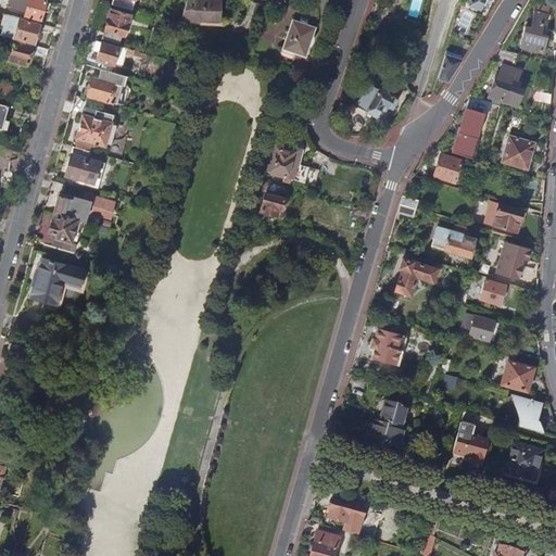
[(47,0),(9,0),(8,5),(26,11),(24,17),(39,22),(40,19),(41,19),(43,10),(49,11),(52,1),(47,0)]
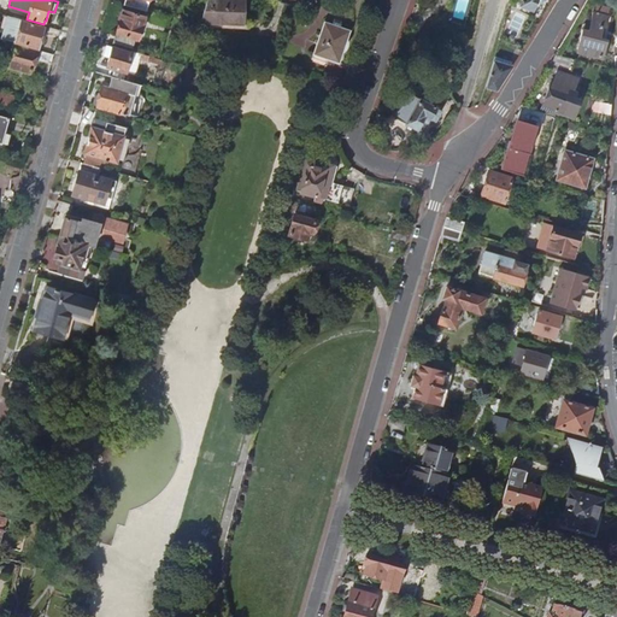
[(125,0),(124,4),(147,10),(150,0),(125,0)]
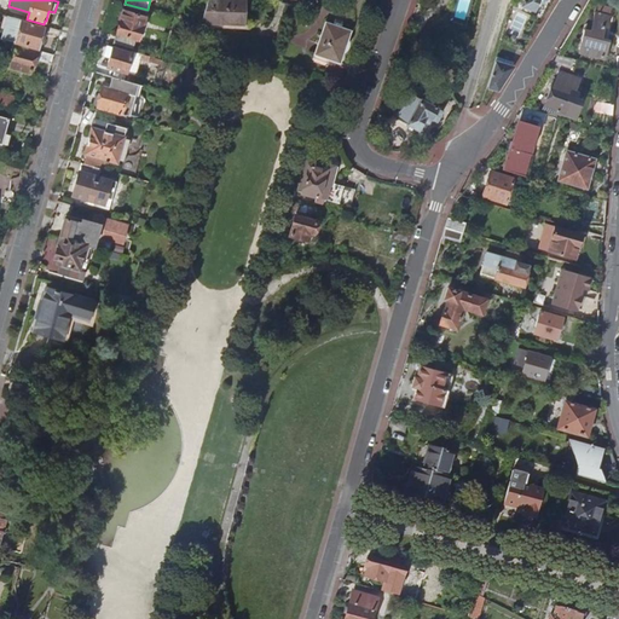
[(246,0),(217,0),(217,24),(246,24),(246,0)]
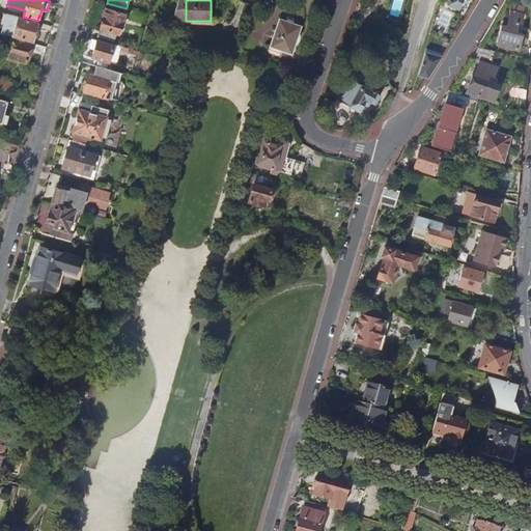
[(513,3),(511,10),(522,12),(523,6),(513,3)]
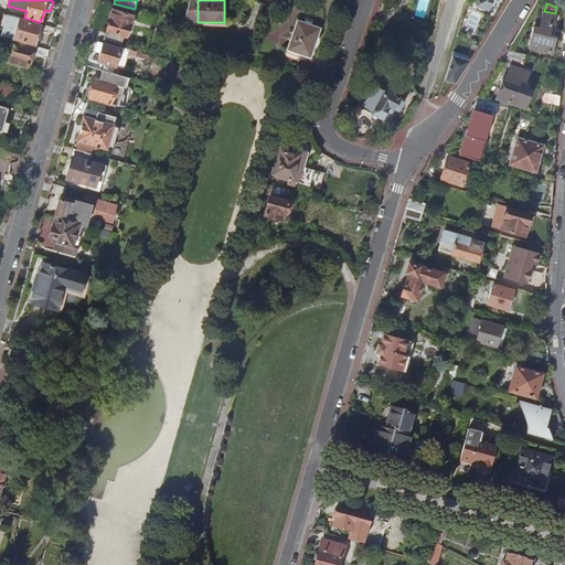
[(105,39),(123,43),(125,34),(128,35),(134,14),(113,8),(107,29),(108,30),(105,39)]
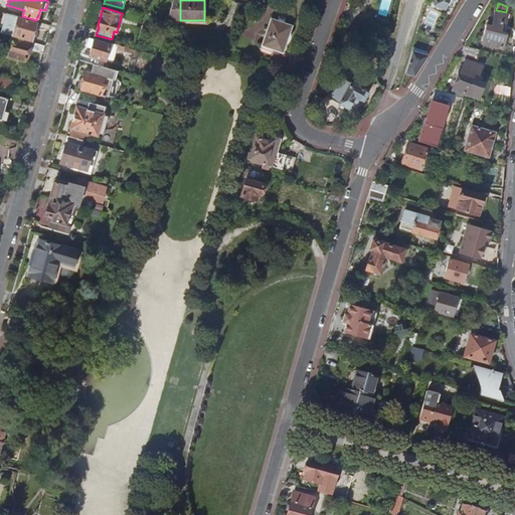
[(496,10),(495,10),(492,20),(491,20),(489,20),(487,22),(487,24),(482,42),(503,47),(506,33),(500,31),(502,20),(505,21),(507,12),(506,12),(496,10)]
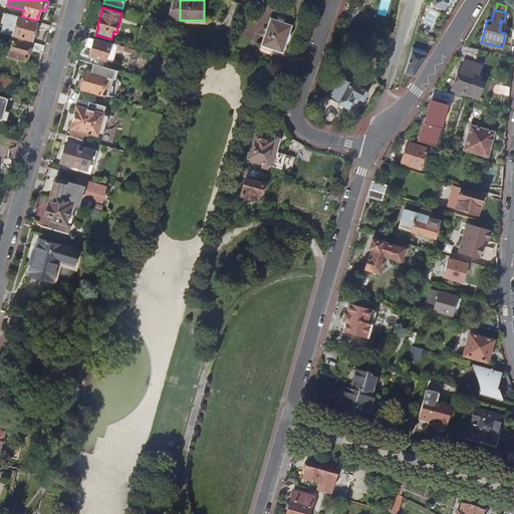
[(37,31),(40,21),(36,20),(22,16),(8,12),(3,31),(32,39),(34,31),(37,31)]
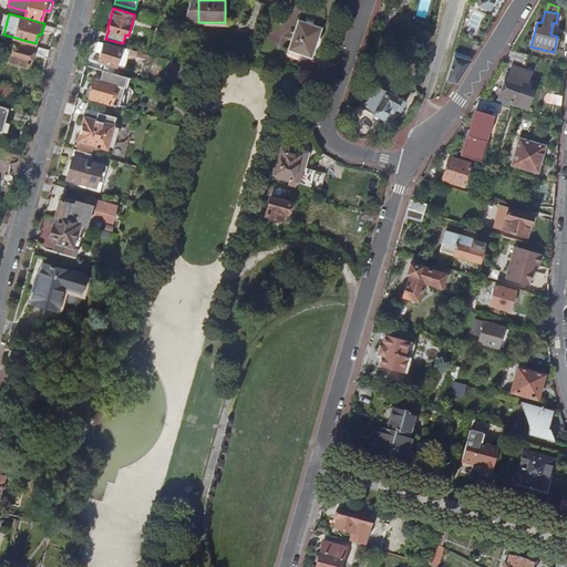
[(299,20),(289,49),(311,57),(320,28),(299,20)]
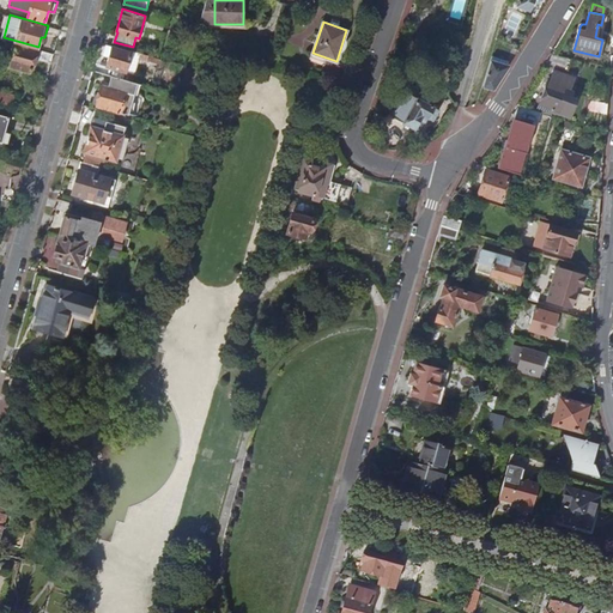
[(35,56),(53,62),(55,54),(37,48),(37,50),(16,44),(11,62),(32,68),(35,56)]
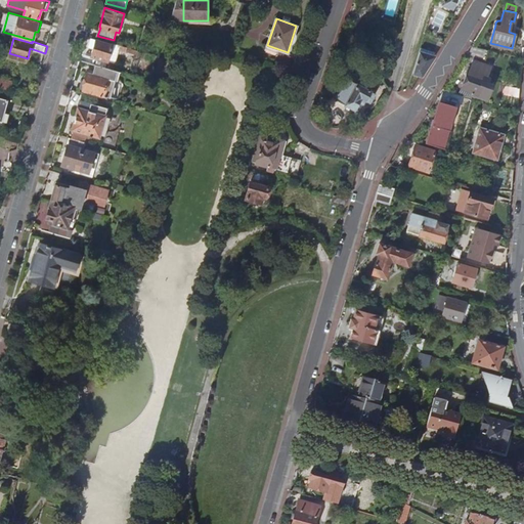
[(111,49),(113,44),(96,39),(89,62),(106,68),(111,49)]
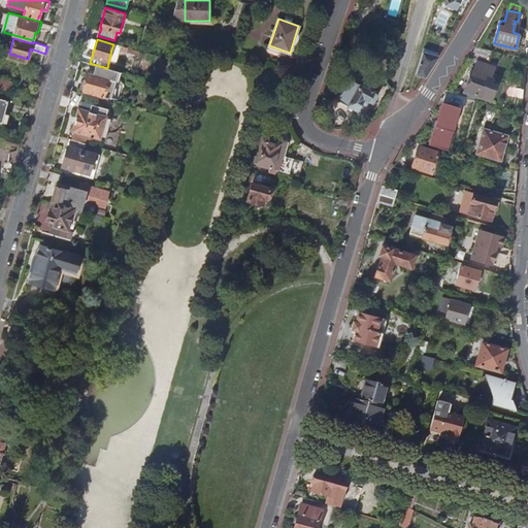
[(417,72),(426,75),(426,74),(438,56),(423,52),(417,72)]
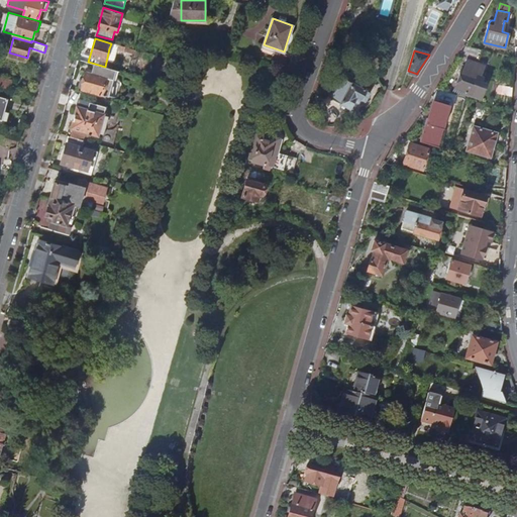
[(483,65),(468,60),(463,70),(461,70),(455,88),(468,92),(467,95),(481,99),(488,78),(482,76),(484,65),(483,65)]
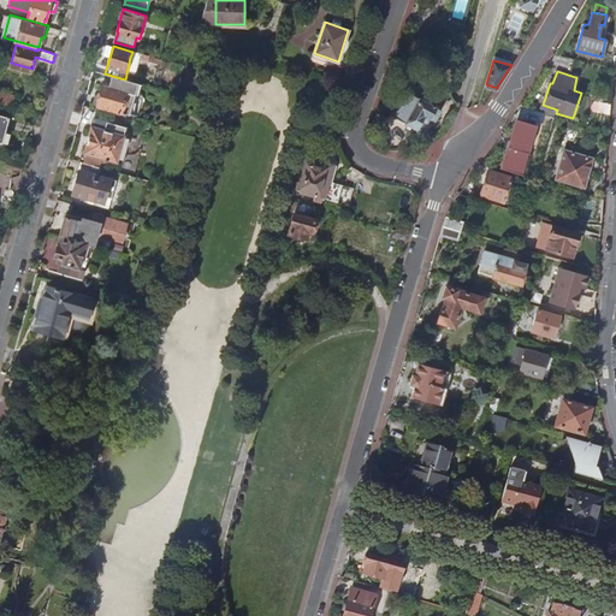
[(120,112),(122,111),(129,112),(134,93),(124,89),(124,86),(117,83),(116,87),(104,83),(98,105),(120,112)]
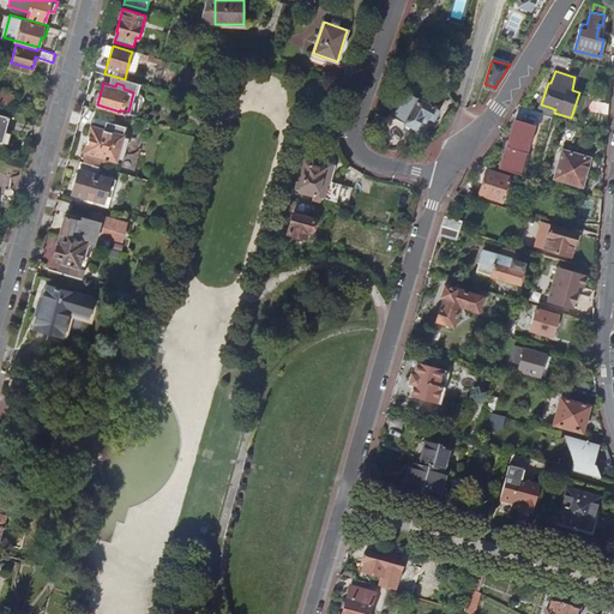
[(0,90),(0,101),(13,106),(16,95),(0,90)]
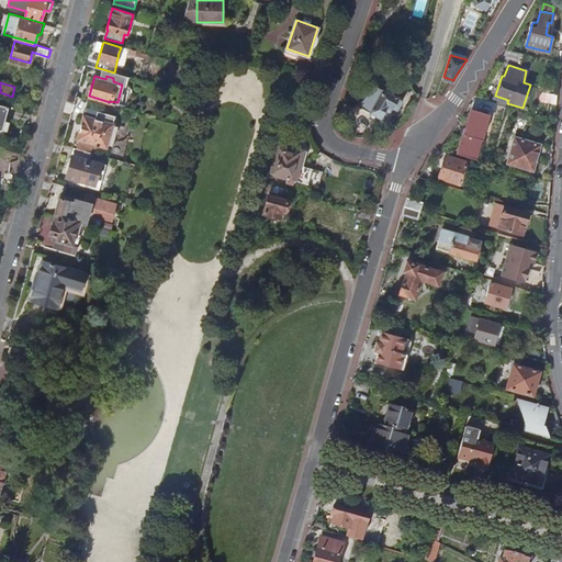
[(397,111),(403,101),(371,83),(359,107),(381,119),(385,110),(389,112),(392,108),(397,111)]
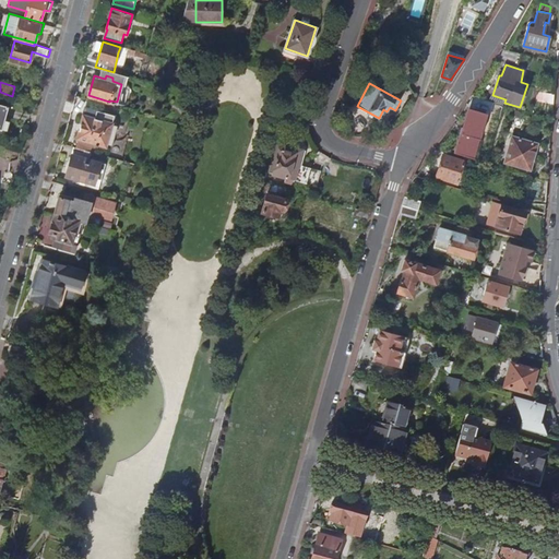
[(536,97),(555,103),(556,94),(539,88),(536,97)]
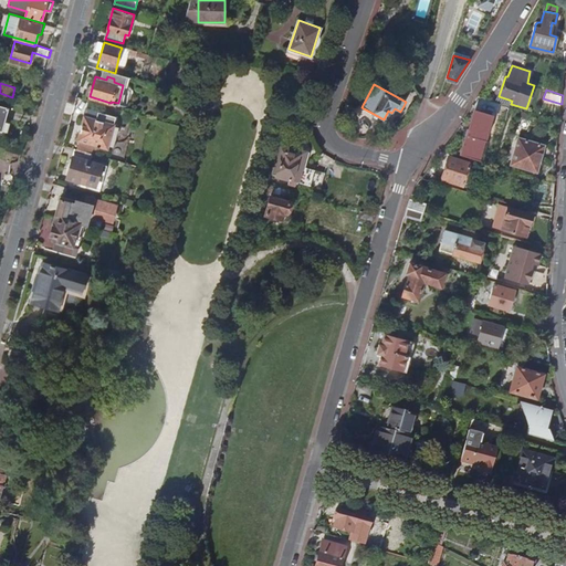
[(77,138),(108,147),(116,115),(86,107),(77,138)]
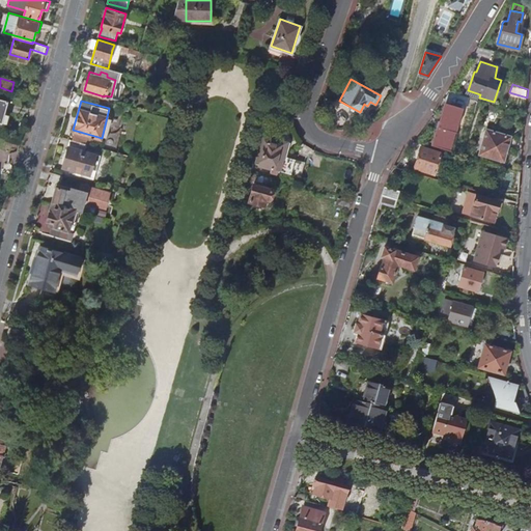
[(447,108),(430,144),(447,150),(460,113),(454,110),(447,108)]
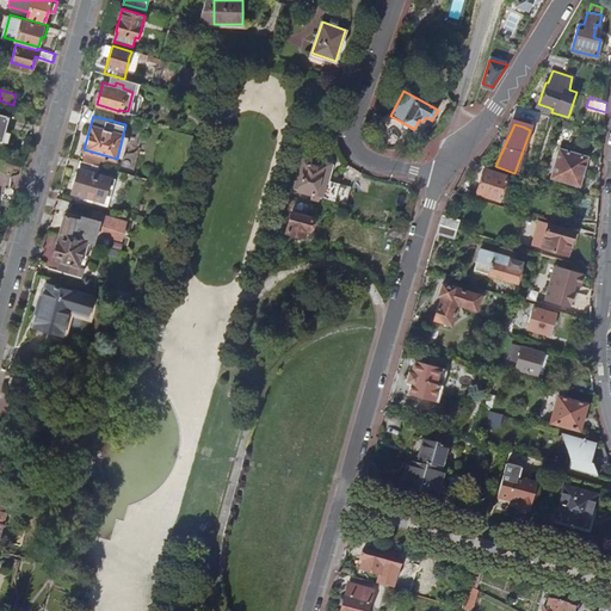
[(559,178),(579,184),(587,156),(566,150),(559,178)]
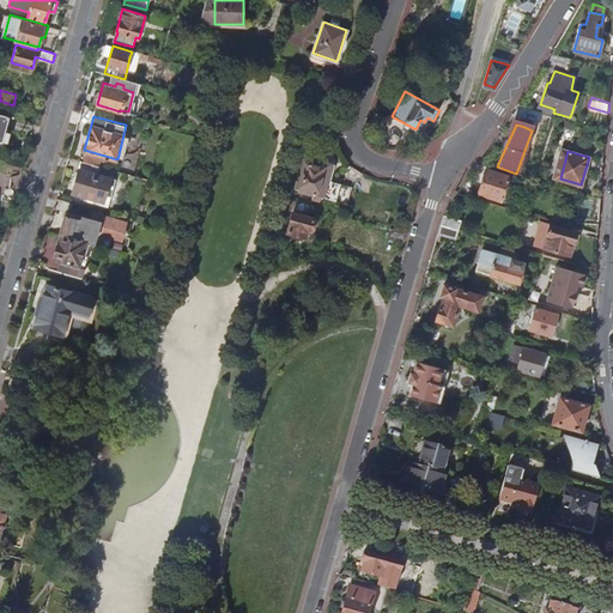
[(98,174),(101,165),(82,159),(73,193),(103,201),(110,176),(108,176),(98,174)]
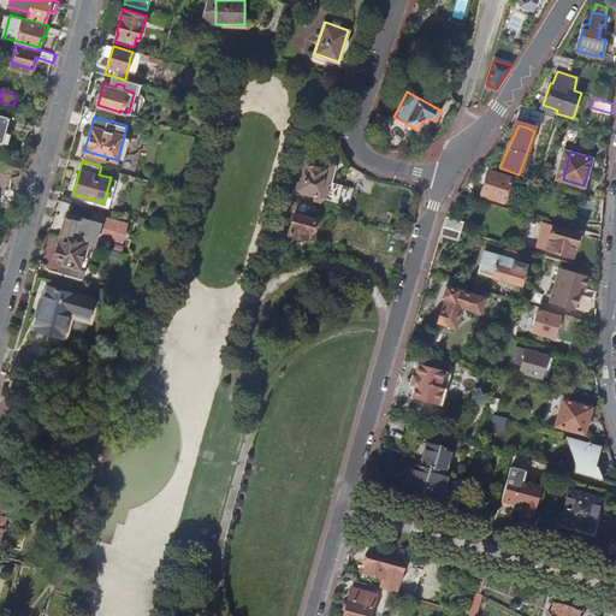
[(313,166),(309,165),(301,193),(325,199),(335,165),(314,160),(313,166)]
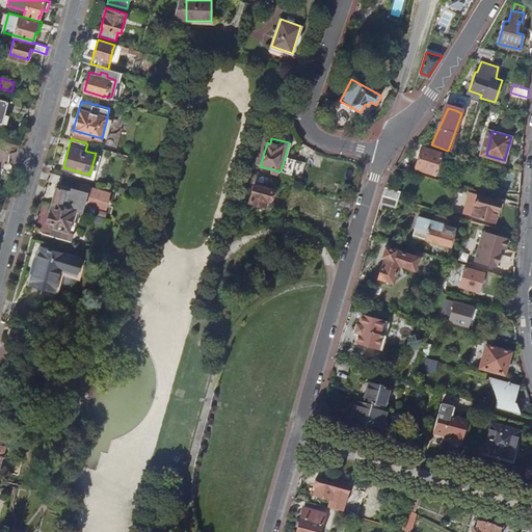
[(94,153),(96,145),(87,143),(85,151),(94,153)]
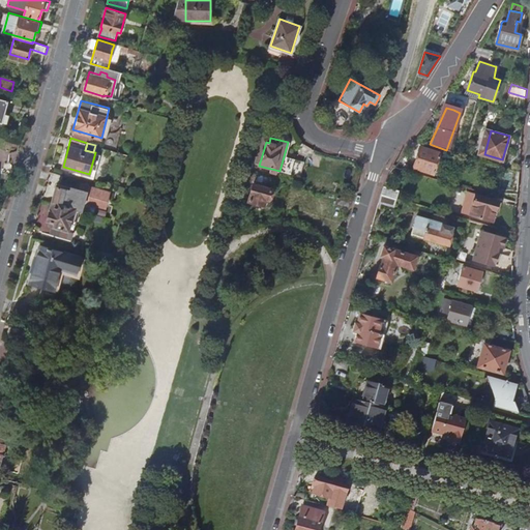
[(413,167),(433,173),(440,152),(420,146),(413,167)]
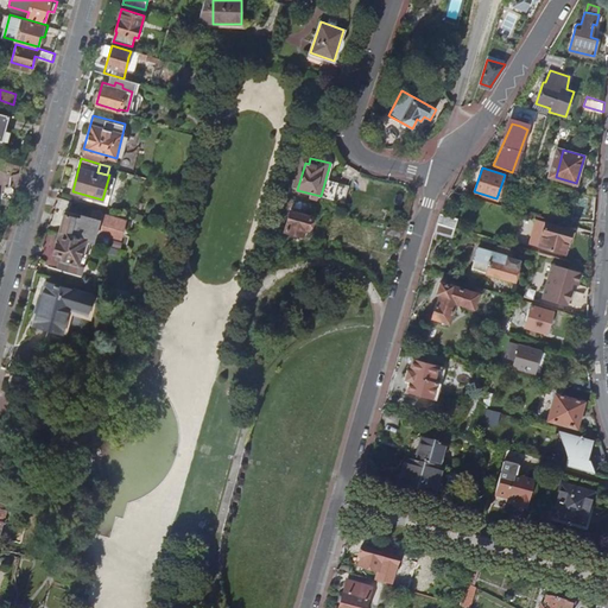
[(86,239),(90,240),(93,230),(120,238),(125,219),(93,210),(90,220),(65,213),(54,252),(62,254),(58,268),(80,274),(82,265),(78,264),(86,239)]
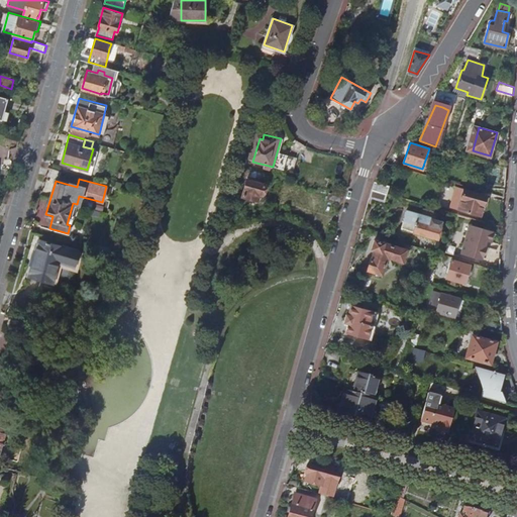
[(242,197),(261,202),(266,185),(247,180),(242,197)]
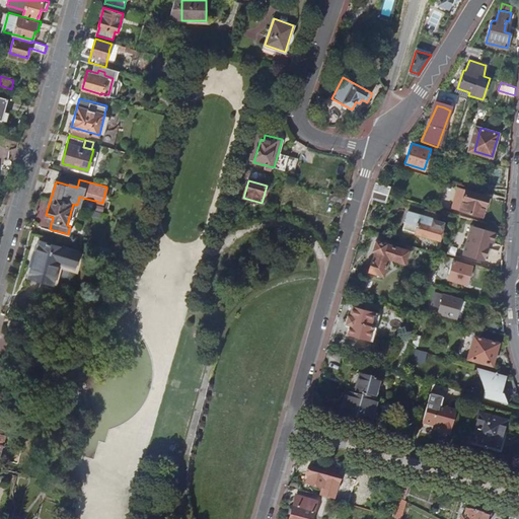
[(390,187),(376,181),(374,188),(373,190),(388,195),(390,187)]
